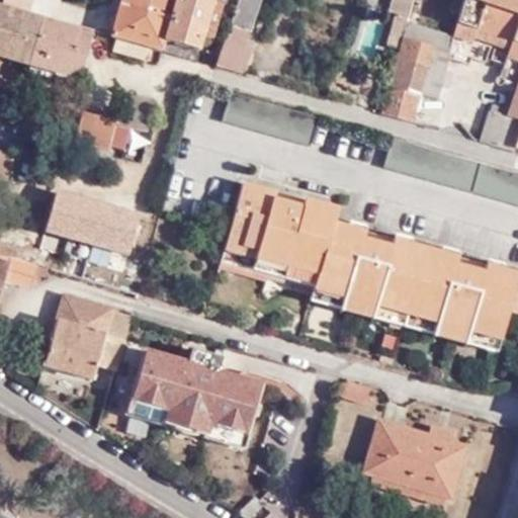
[(120,0),(111,34),(163,50),(166,39),(177,0),(120,0)]
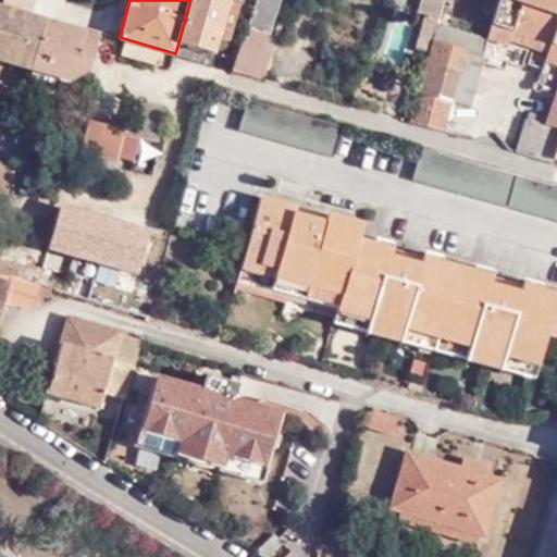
[(190,0),(178,42),(212,52),(217,37),(229,39),(239,0),(190,0)]
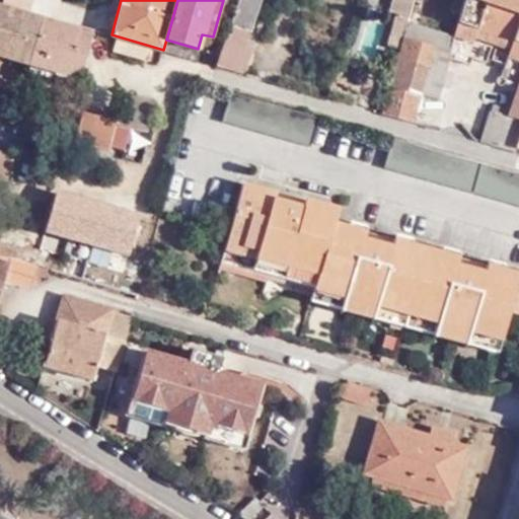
[(237,0),(216,65),(243,72),(251,48),(243,45),(257,0),(237,0)]
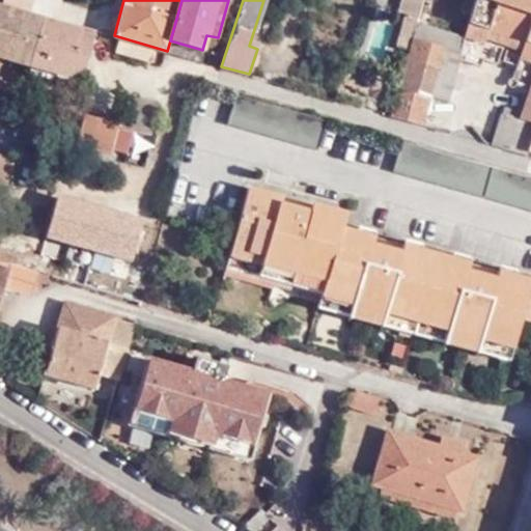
[(400,0),(408,2),(397,33),(403,35),(402,40),(410,43),(415,20),(420,0),(400,0)]
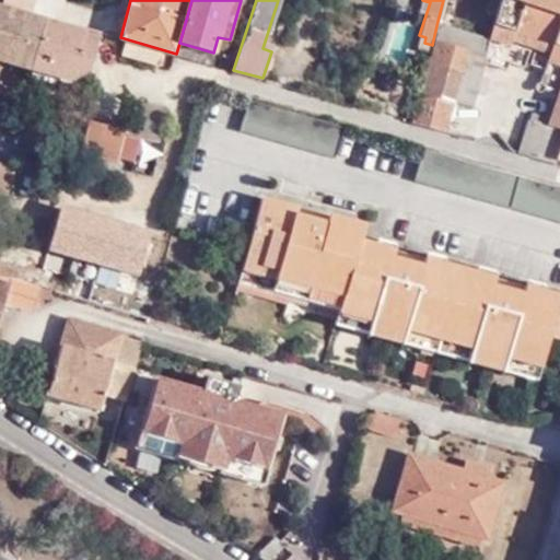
[(559,0),(498,0),(488,38),(483,61),(506,68),(508,60),(523,65),(529,37),(537,39),(531,61),(545,66),(540,85),(558,91),(547,123),(527,117),(517,152),(555,162),(559,148),(559,143),(559,0)]
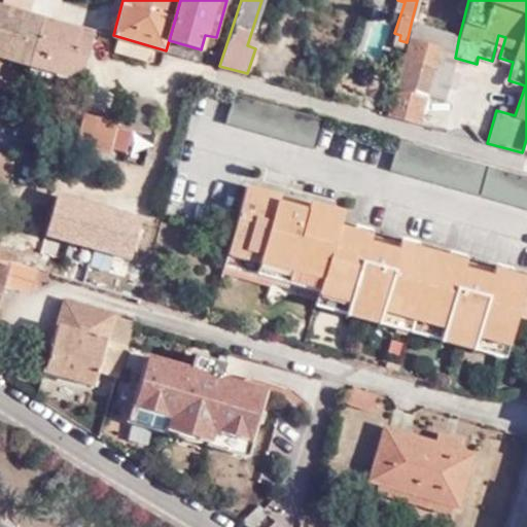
[(0,6),(0,56),(31,65),(42,19),(0,6)]
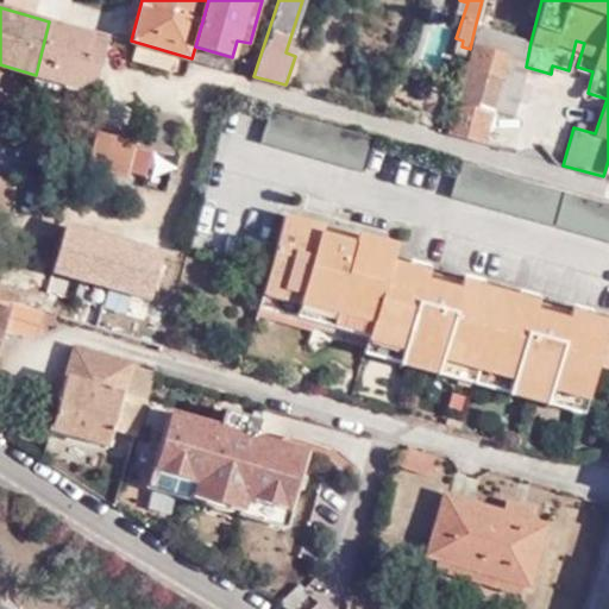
[(49,22),(36,75),(81,87),(98,79),(107,38),(49,22)]
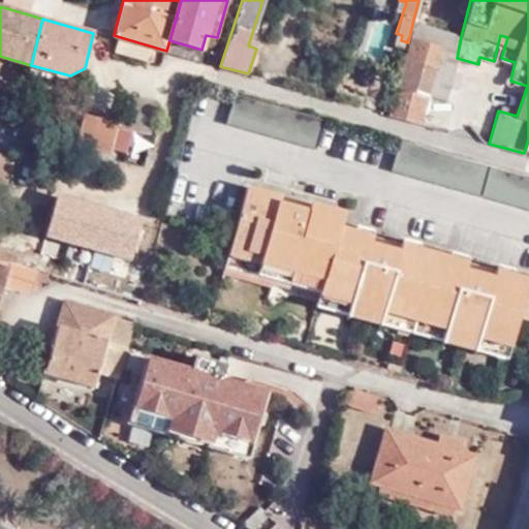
[(413,20),(408,42),(407,44),(457,58),(461,36),(413,20)]
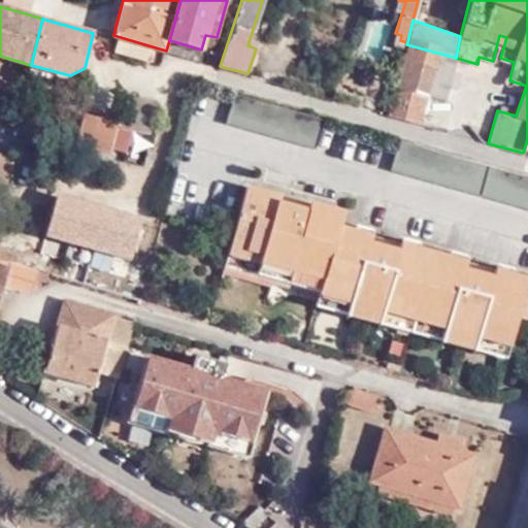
[(456,58),(406,44),(388,113),(420,123),(427,97),(444,101),(456,58)]
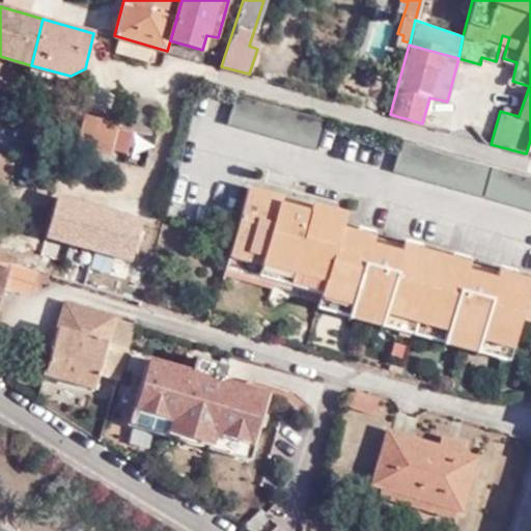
[(120,126),(151,134),(159,102),(129,93),(121,122),(120,126)]
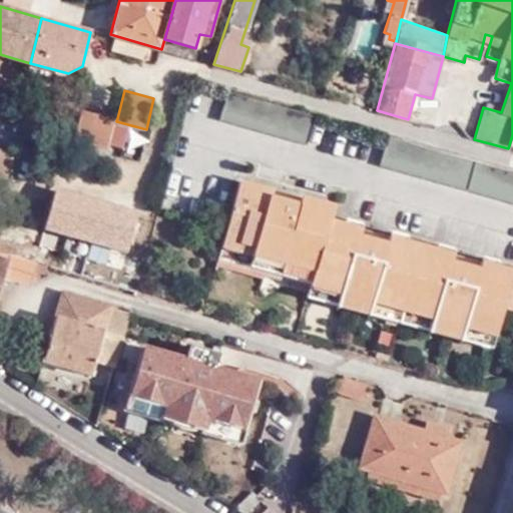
[(307,143),(316,116),(228,91),(220,118),(307,143)]
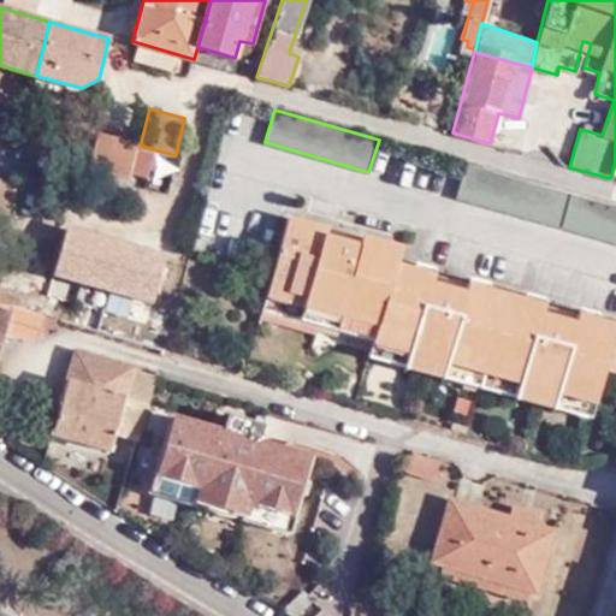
[(138,150),(140,146),(141,142),(99,132),(94,152),(135,161),(138,150)]
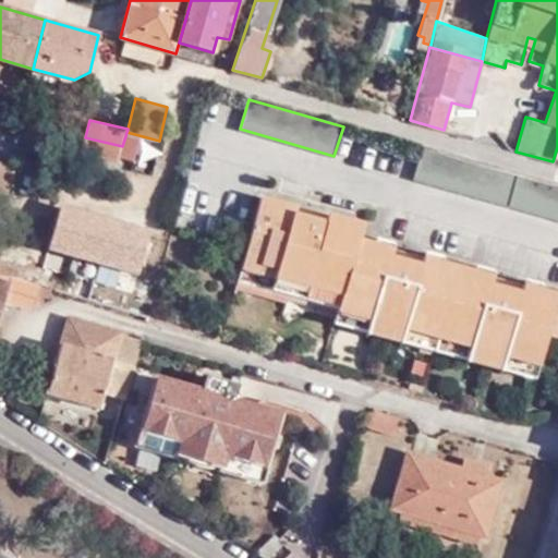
[(122,146),(140,150),(142,141),(125,136),(122,146)]
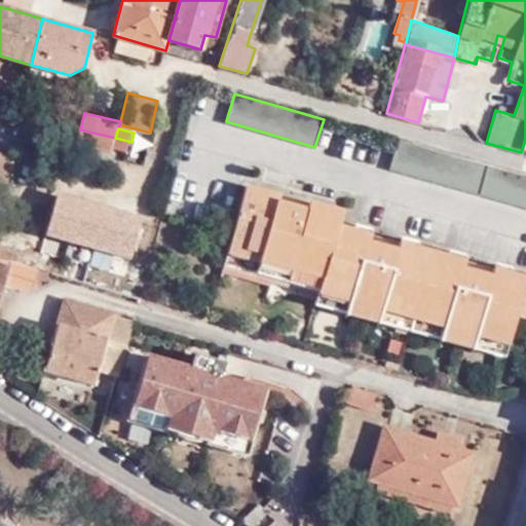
[(112,151),(113,147),(115,138),(80,129),(76,142),(112,151)]
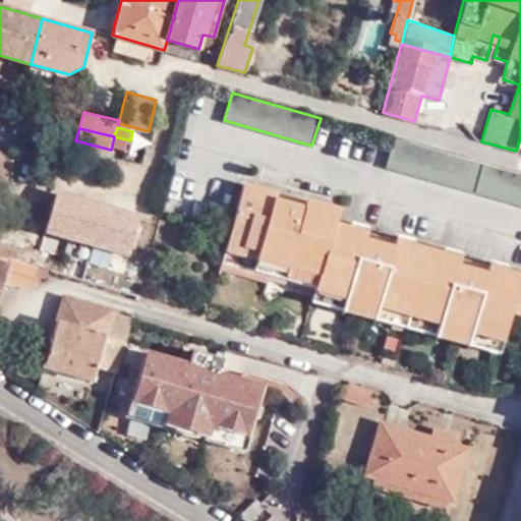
[(127,150),(130,140),(114,136),(112,146),(127,150)]
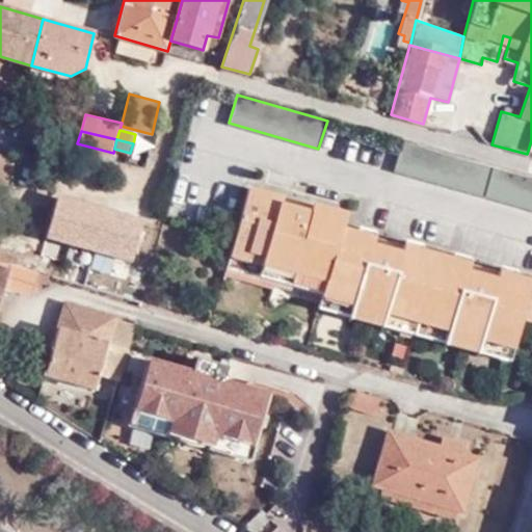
[(531,209),(531,179),(403,141),(395,170),(531,209)]
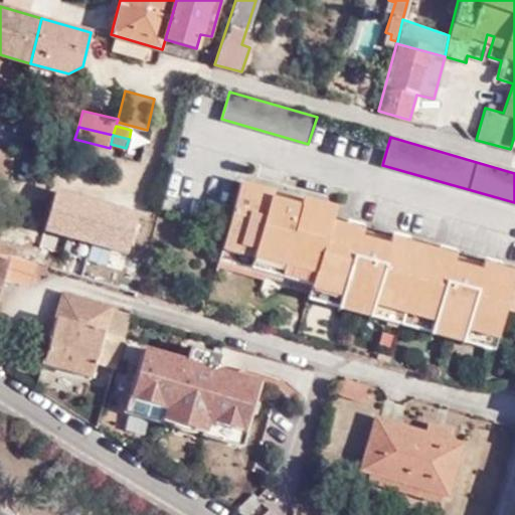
[(0,163),(5,164),(10,146),(0,143),(0,163)]
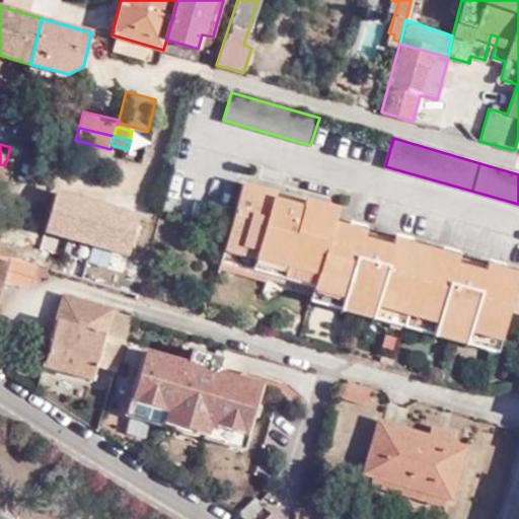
[(518,305),(518,279),(517,279),(518,274),(486,265),(484,273),(455,265),(456,255),(392,238),(390,245),(363,238),(365,230),(334,222),(338,207),(304,198),(302,206),(276,198),(278,191),(245,181),(225,249),(317,277),(314,286),(313,291),(499,344),(507,313),(510,303),(518,305)]
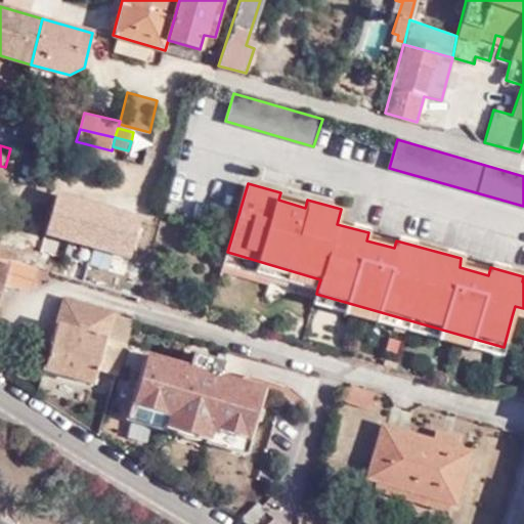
[(50,202),(44,242),(131,255),(137,214),(50,202)]
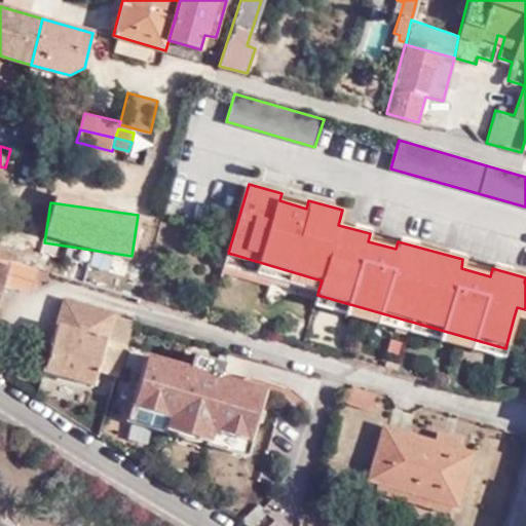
[(322,280),(228,253),(225,263),(318,290),(322,280)]
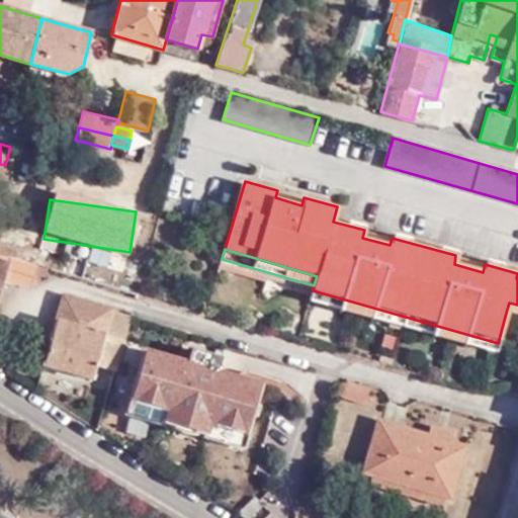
[(0,289),(3,280),(30,288),(32,279),(36,266),(9,258),(0,255),(0,289)]
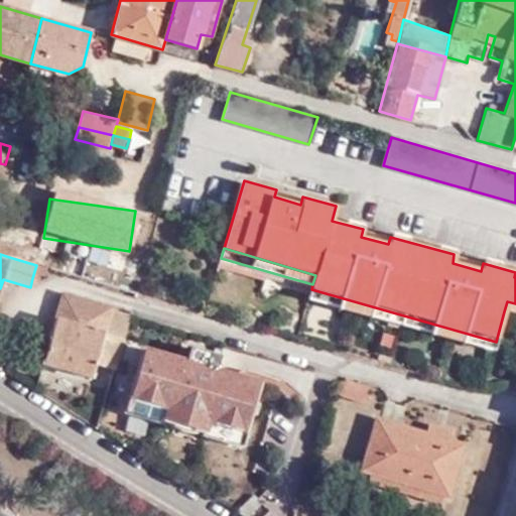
[(36,265),(32,278),(38,279),(39,274),(44,276),(46,266),(36,262),(36,265)]
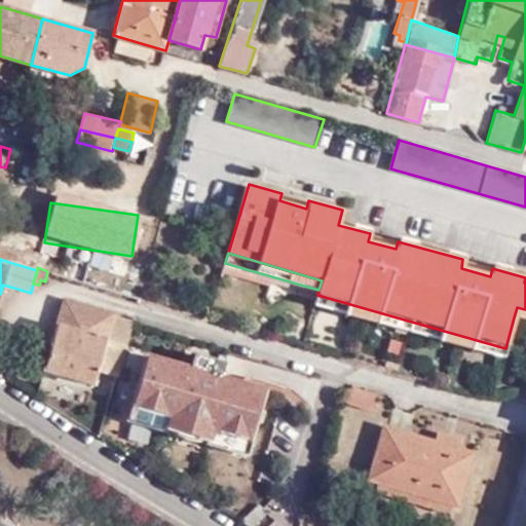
[(503,358),(505,348),(317,295),(314,305),(503,358)]
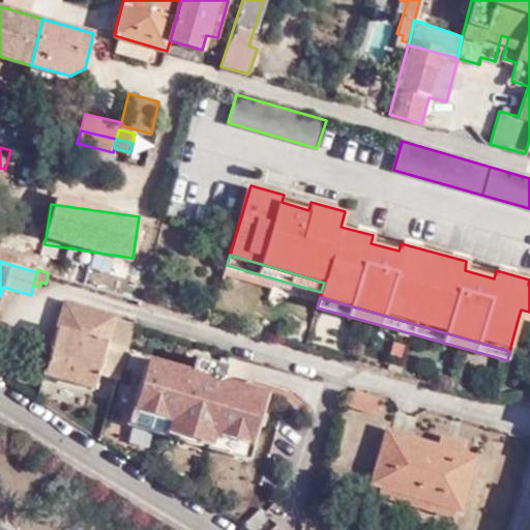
[(116,379),(133,323),(116,318),(116,315),(65,300),(42,375),(91,390),(96,374),(116,379)]
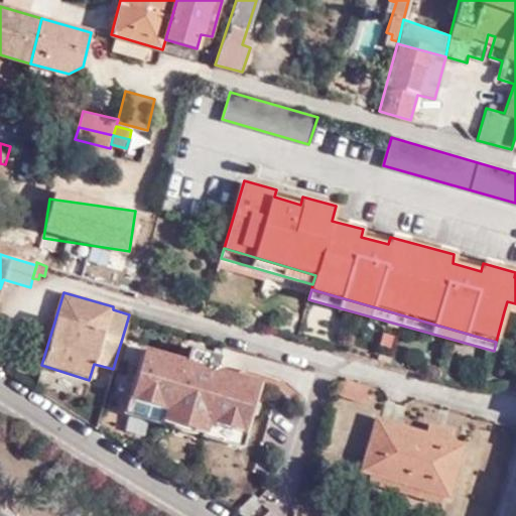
[(515,303),(507,301),(504,311),(515,314),(515,303)]
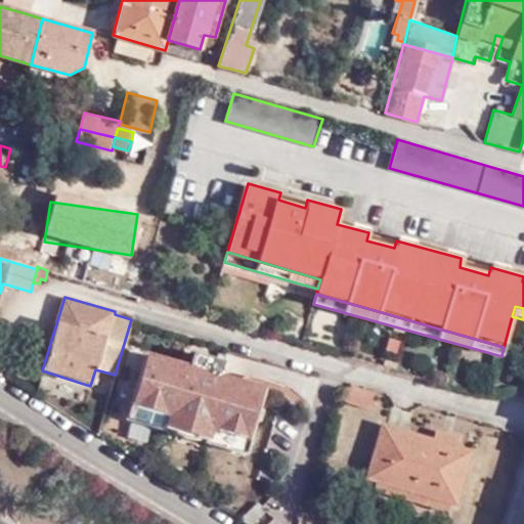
[(144,353),(129,406),(166,418),(163,428),(174,431),(194,437),(199,438),(210,441),(212,430),(250,441),(265,388),(220,376),(223,362),(192,352),(188,365),(144,353)]
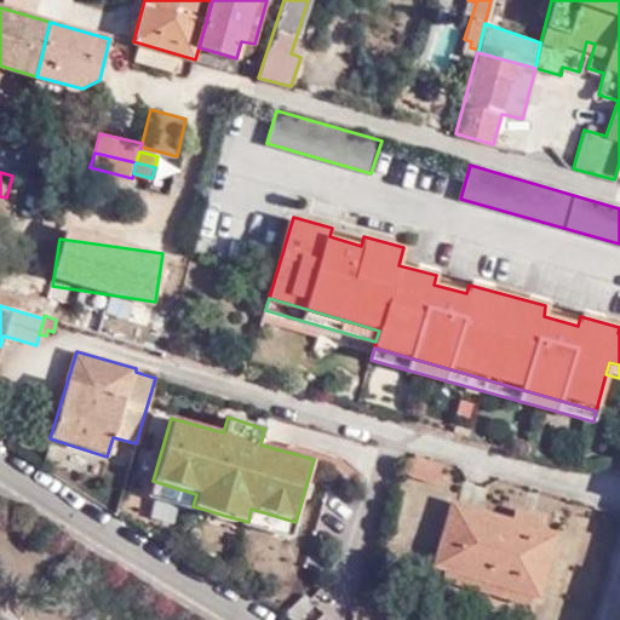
[(193,506),(196,494),(153,481),(148,497),(191,510),(193,506)]
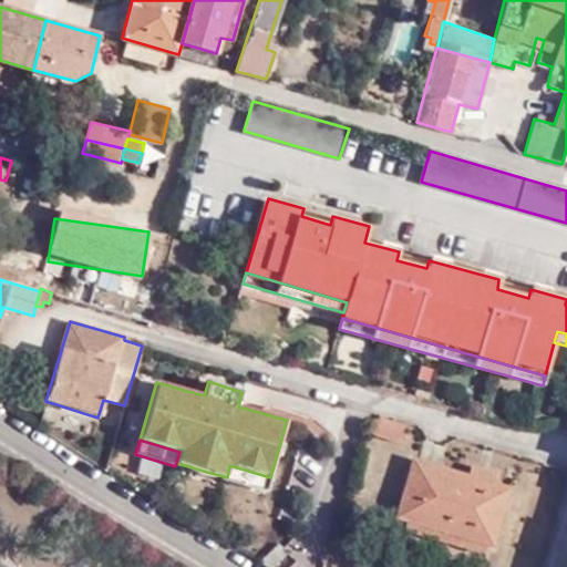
[(398,517),(405,519),(486,544),(491,545),(508,488),(492,483),(466,475),(414,461),(398,517)]
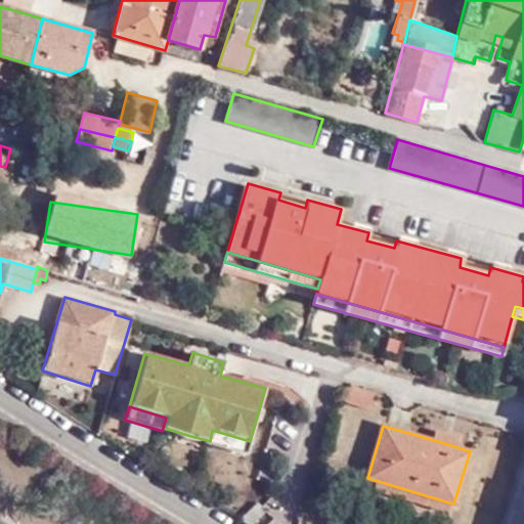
[(434,429),(431,439),(454,446),(456,436),(434,429)]
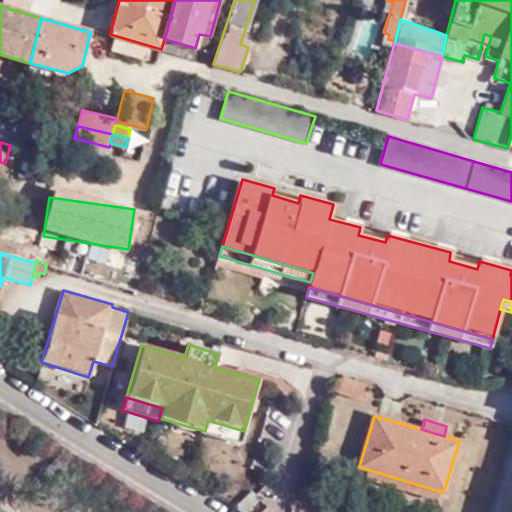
[(240,445),(244,431),(207,420),(205,431),(204,434),(240,445)]
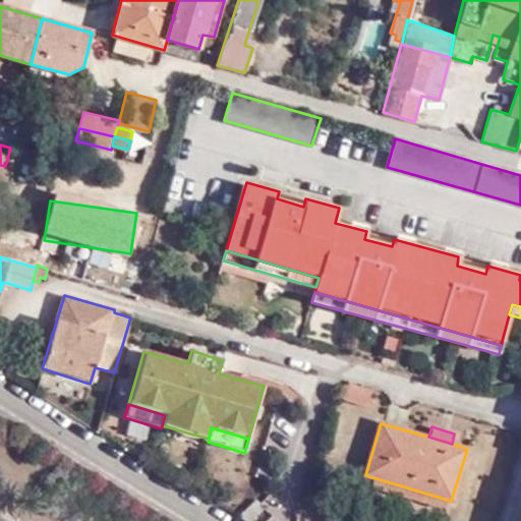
[(193,439),(196,439),(197,436),(193,435),(173,428),(172,432),(176,435),(181,437),(186,438),(193,439)]
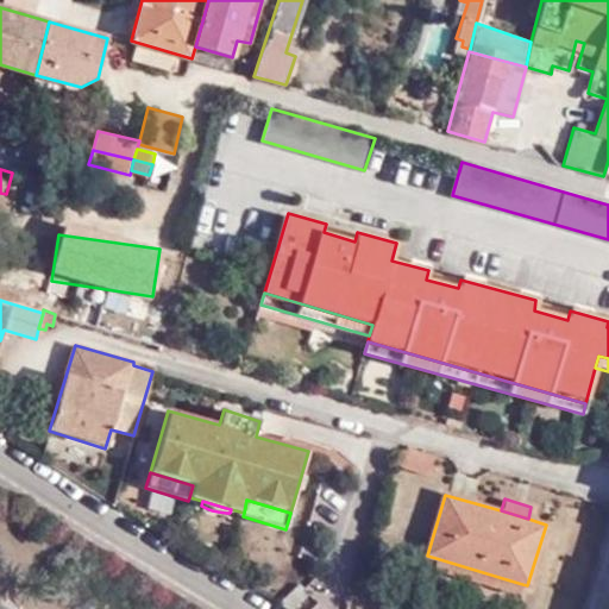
[(522,584),(435,558),(433,570),(519,596),(522,584)]
